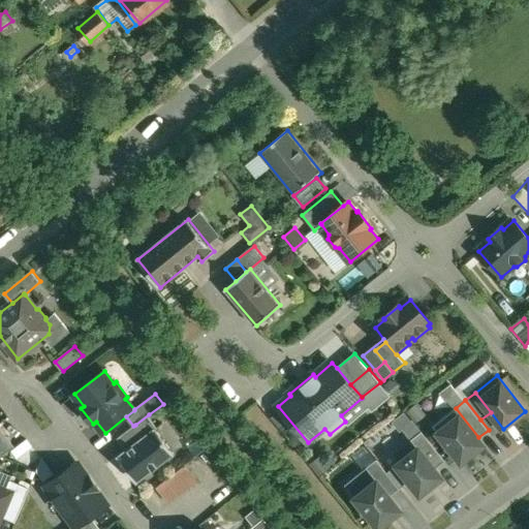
[(478,437),(456,408),(434,426),(462,461),(462,462),(463,461),(484,444),(485,444),(484,443),(478,437)]
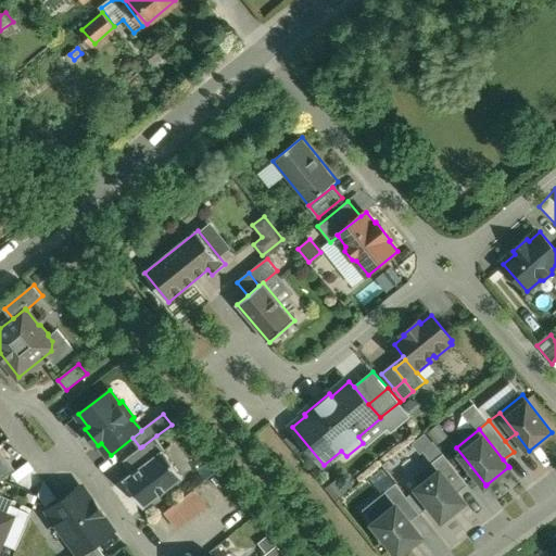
[(156,436),(142,446),(152,459),(164,450),(165,451),(166,450),(156,436)]
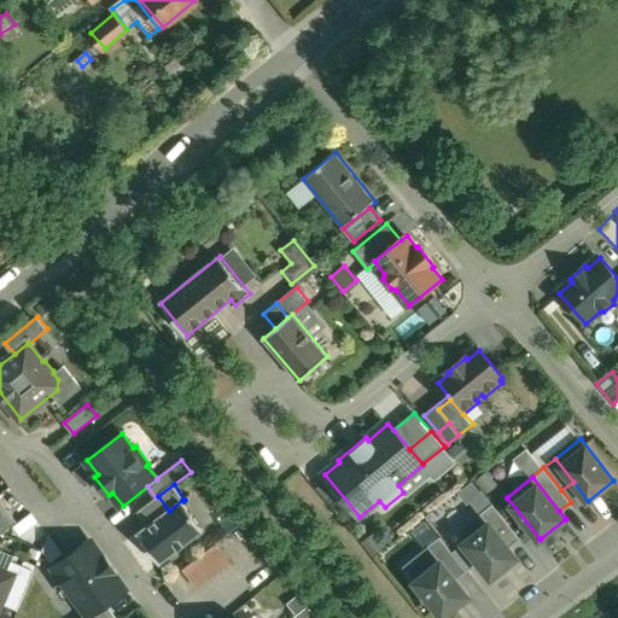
[(156,497),(138,512),(149,525),(169,511),(158,496),(156,497)]
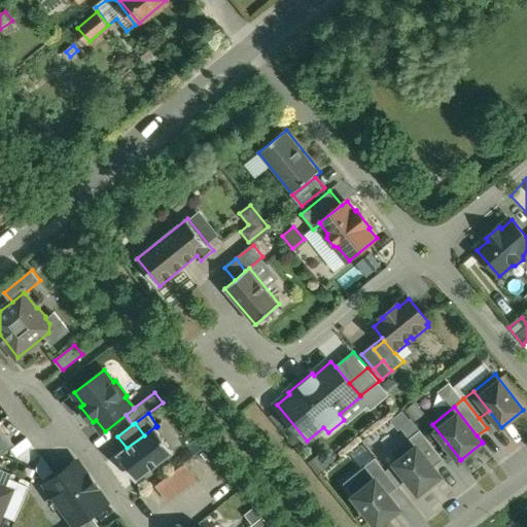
[(0,425),(0,449),(1,450),(12,442),(0,425)]
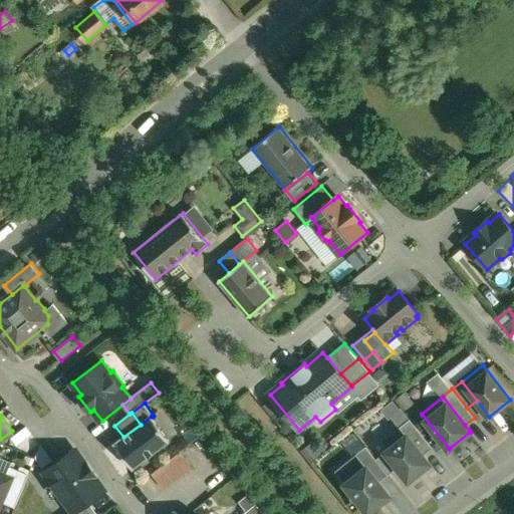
[(123,437),(114,444),(134,469),(171,441),(153,417),(152,416),(141,425),(123,437)]
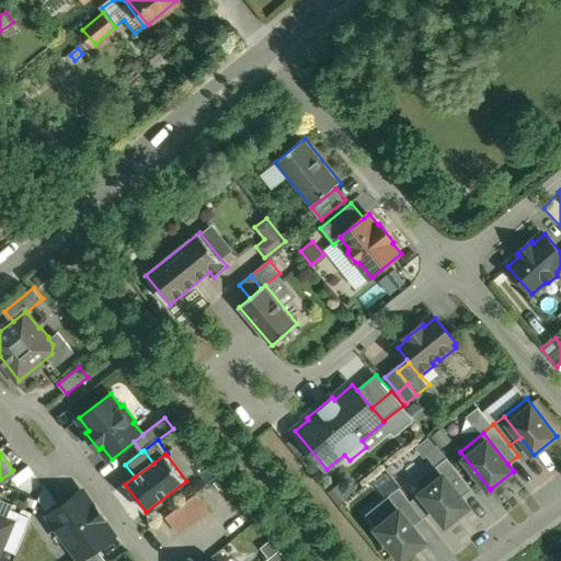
[(473,489),(448,458),(437,467),(444,476),(445,474),(462,496),(473,489)]
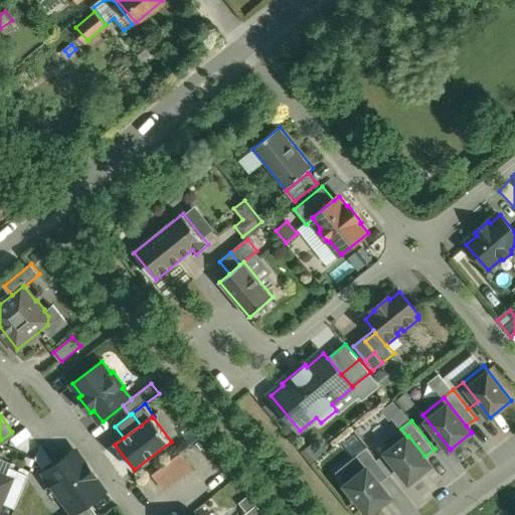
[(424,456),(408,436),(407,437),(387,453),(409,481),(431,464),(424,456)]
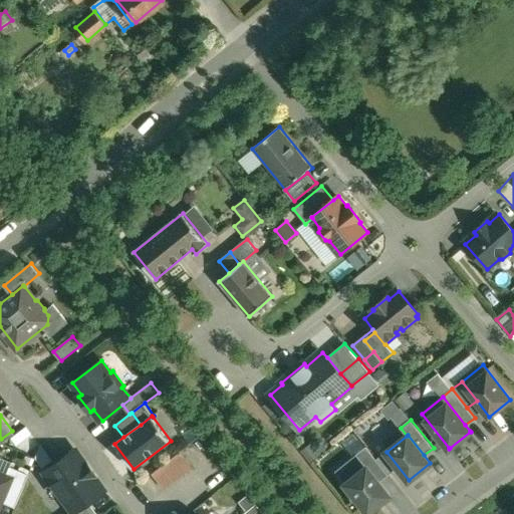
[(365,447),(356,454),(378,482),(388,475),(365,447)]
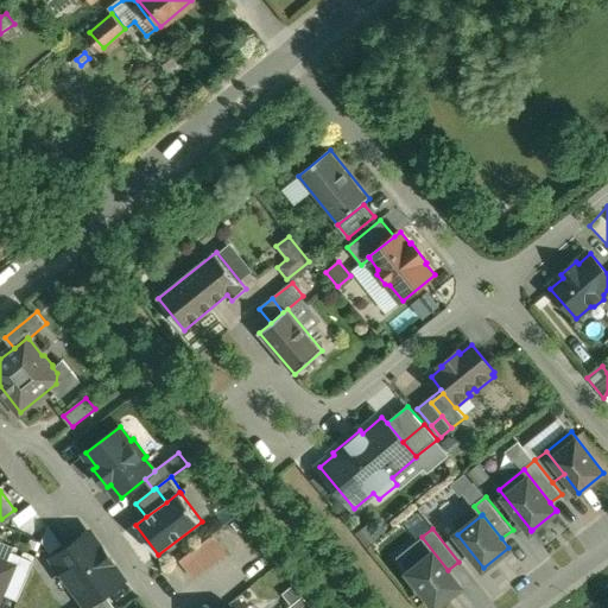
[(51,553),(84,603),(103,591),(122,580),(89,530),(51,553)]
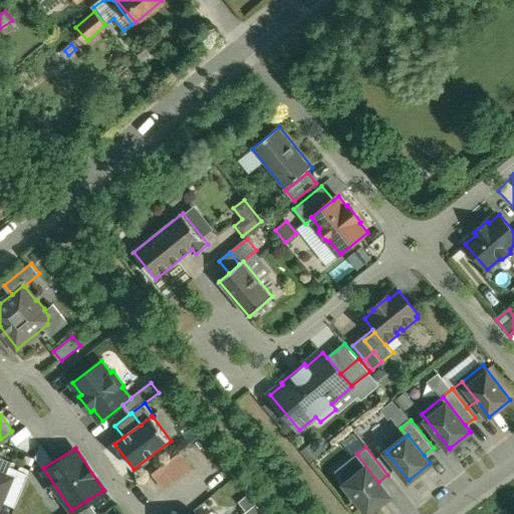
[(181,452),(153,474),(166,489),(193,468),(181,452)]
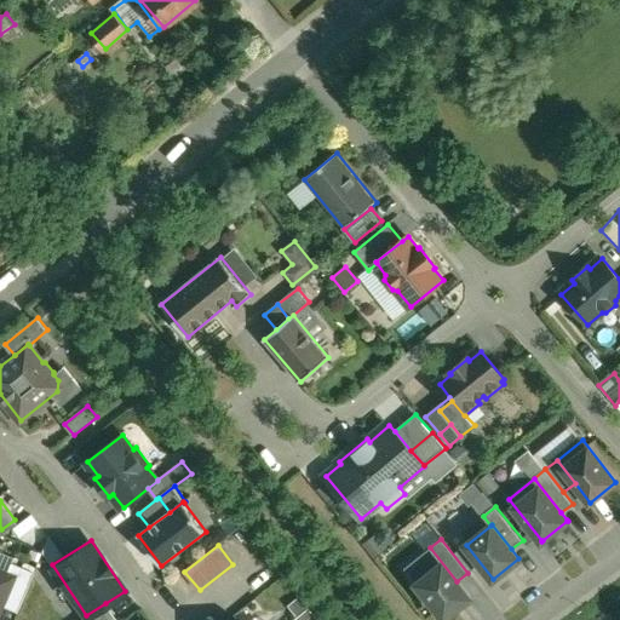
[(457,581),(430,547),(405,568),(443,618),(470,597),(457,581)]
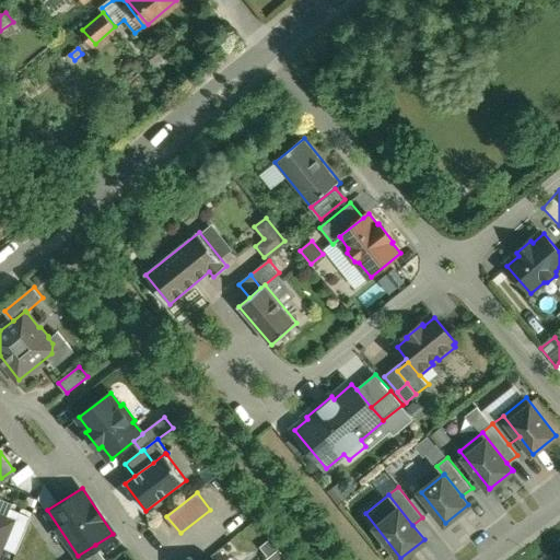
[(11,508),(7,518),(12,521),(1,546),(15,552),(31,516),(11,508)]
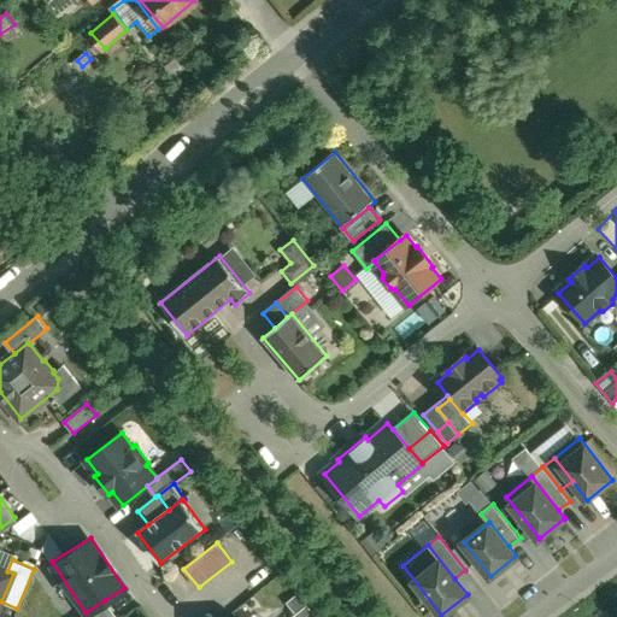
[(0,566),(0,605),(1,601),(13,574),(7,571),(0,566)]
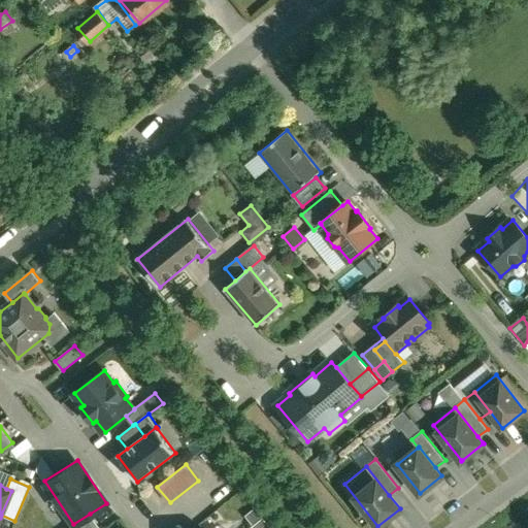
[(256,507),(246,516),(254,525),(264,517),(256,507)]
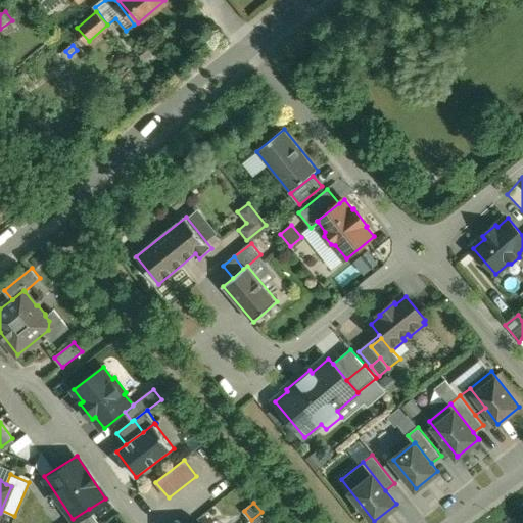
[(97,522),(89,509),(73,519),(66,522),(97,522)]
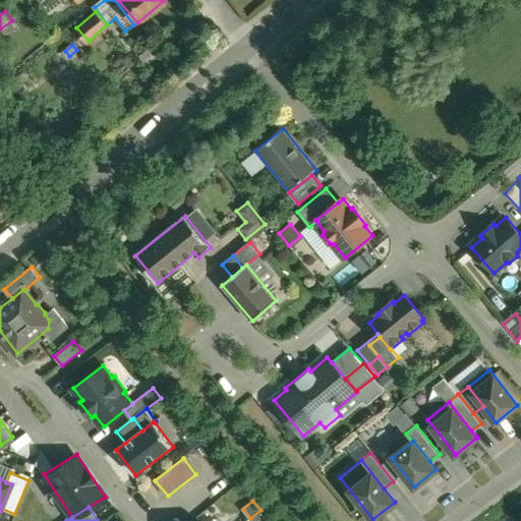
[(261,510),(250,518),(252,520),(266,520),(268,520),(261,510)]
